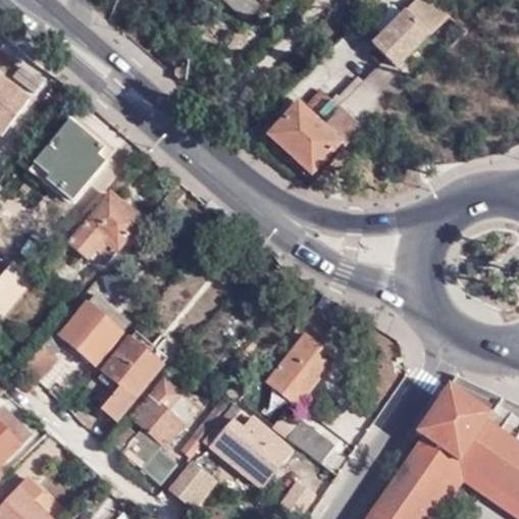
[(222,0),(242,16),(256,0),(222,0)]
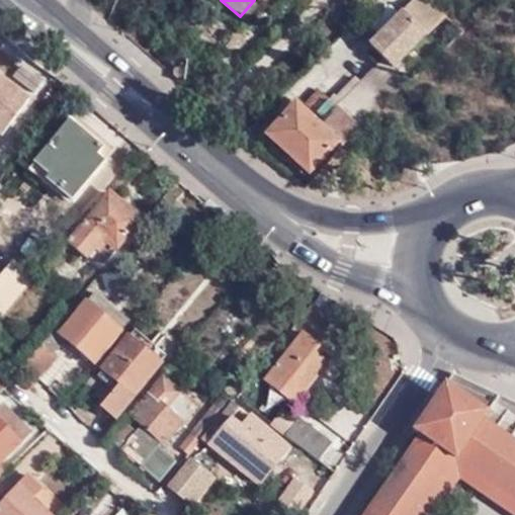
[(402,9),(367,45),(379,57),(390,67),(424,31),(402,9)]
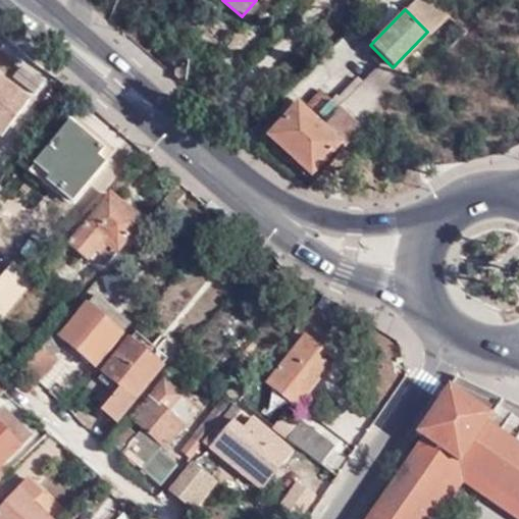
[(382,57),(360,80),(364,84),(382,101),(405,79),(393,67),(382,57)]
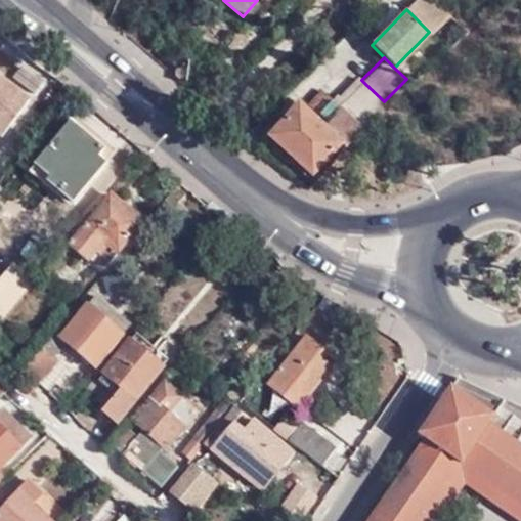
[(27,98),(0,78),(0,135),(27,98)]
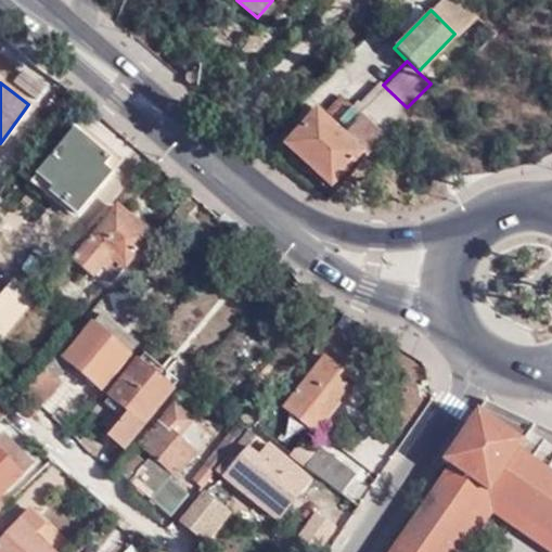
[(316,108),(283,141),(326,184),(359,151),(361,153),(407,107),(387,89),(383,85),(337,130),(316,108)]
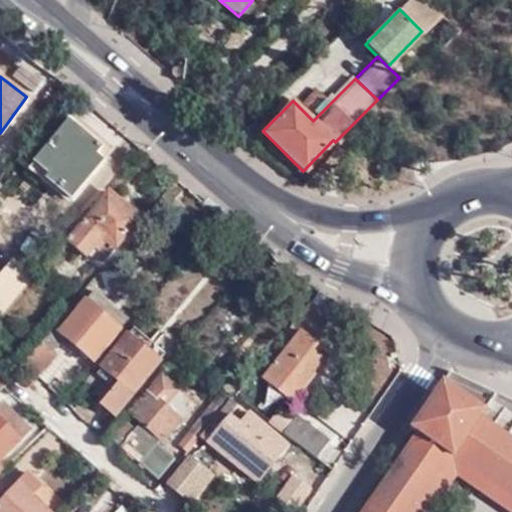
[(98,152),(104,145),(68,117),(33,159),(48,173),(47,177),(71,198),(104,158),(98,152)]
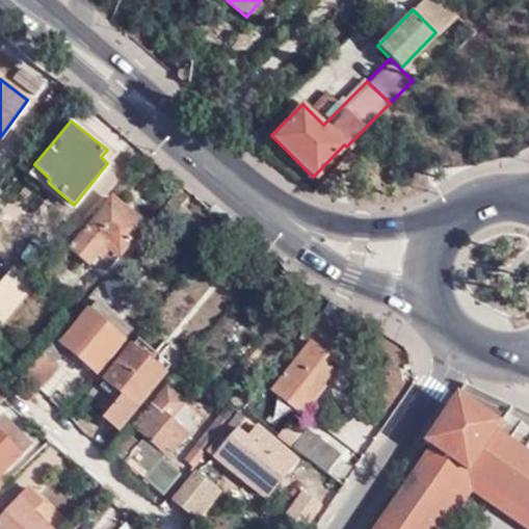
[(144,225),(111,195),(69,248),(88,265),(93,259),(106,269),(144,225)]
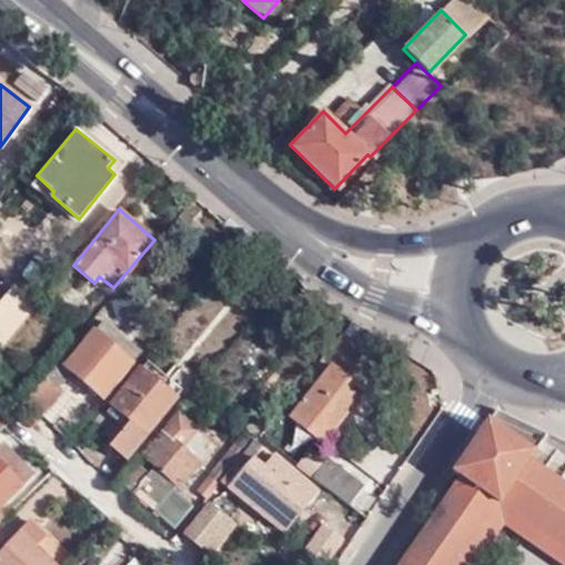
[(0,347),(1,349),(38,305),(14,284),(0,301),(0,347)]
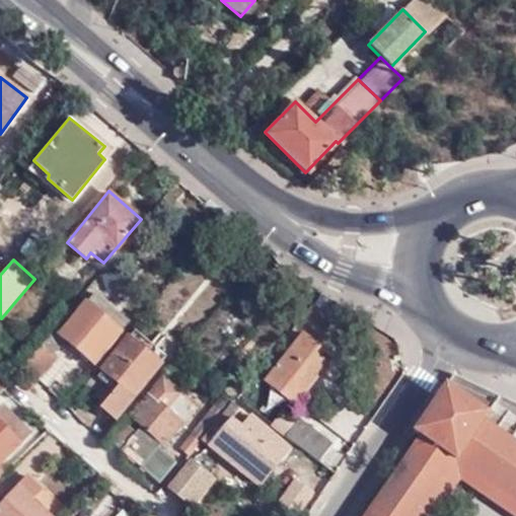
[(59,320),(20,368),(35,381),(55,358),(53,355),(65,340),(92,362),(113,339),(91,321),(99,311),(86,299),(65,323),(59,320)]
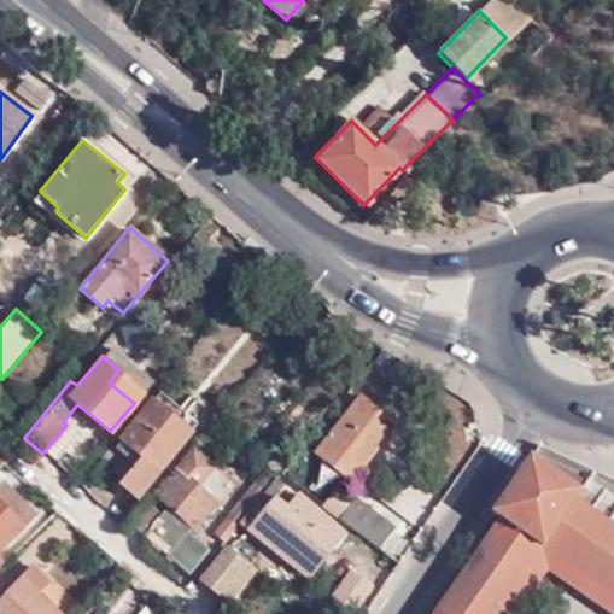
[(144,391),(118,370),(109,382),(134,403),(144,391)]
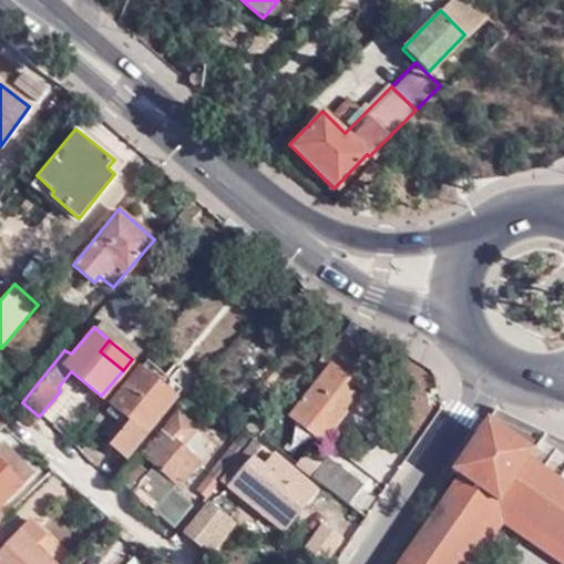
[(342,386),(348,376),(332,363),(290,418),(322,442),(357,397),(342,386)]
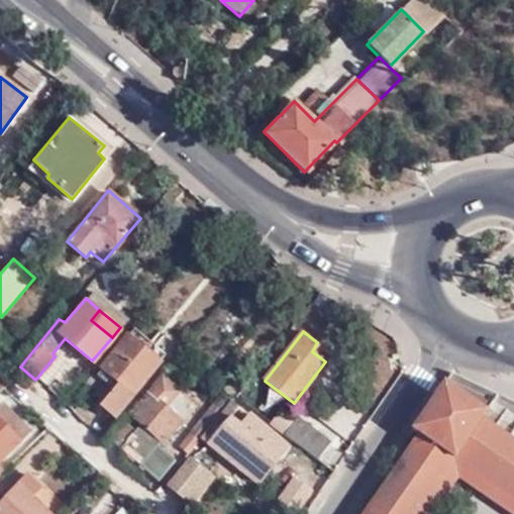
[(159,360),(129,334),(95,375),(105,384),(108,381),(114,386),(95,409),(109,421),(159,360)]
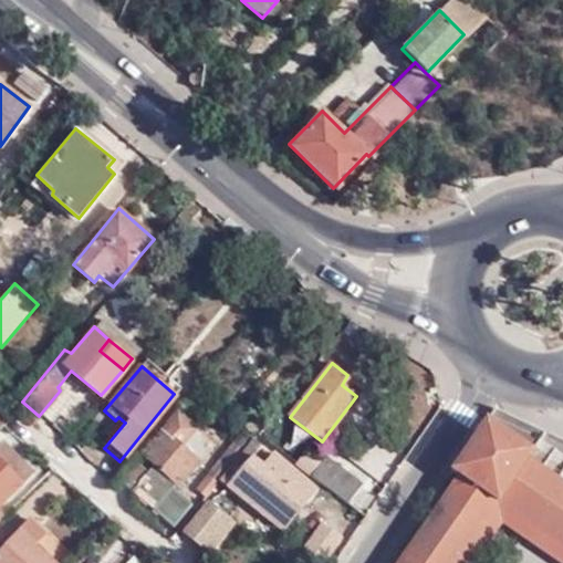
[(156,461),(152,466),(174,485),(179,479),(181,481),(215,440),(178,409),(145,451),(156,461)]
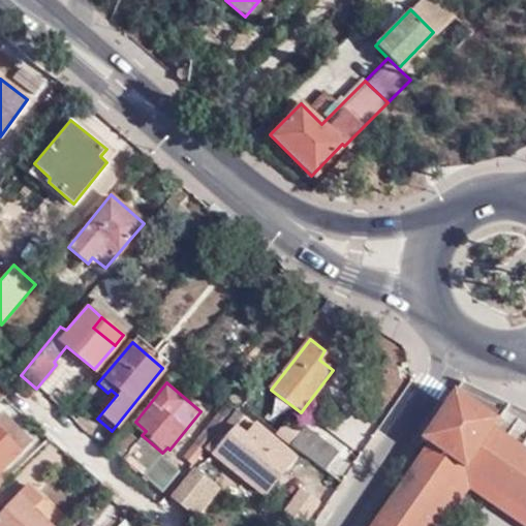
[(452,391),(419,437),(359,525),(424,525),(473,455),(525,490),(525,450),(491,426),(495,420),(453,391),(452,391)]
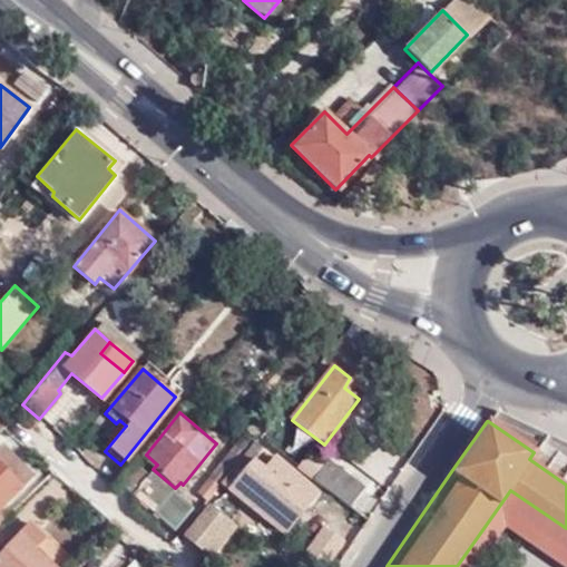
[(274,455),(254,441),(246,451),(221,481),(279,529),(302,499),(311,505),(321,491),(301,472),(299,475),(277,455),(274,455)]
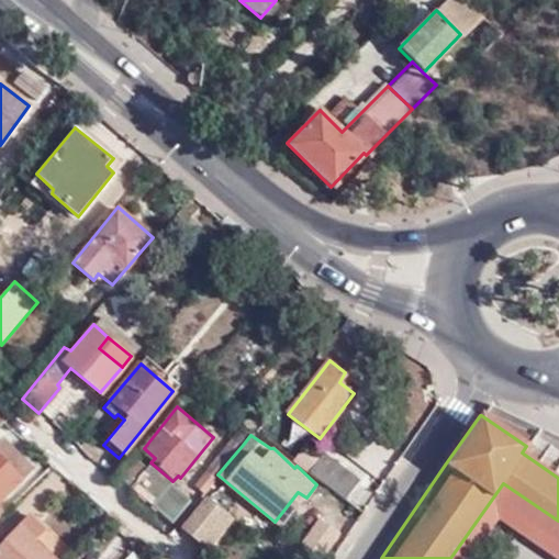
[(217,474),(243,445),(232,436),(194,480),(205,490),(217,474)]
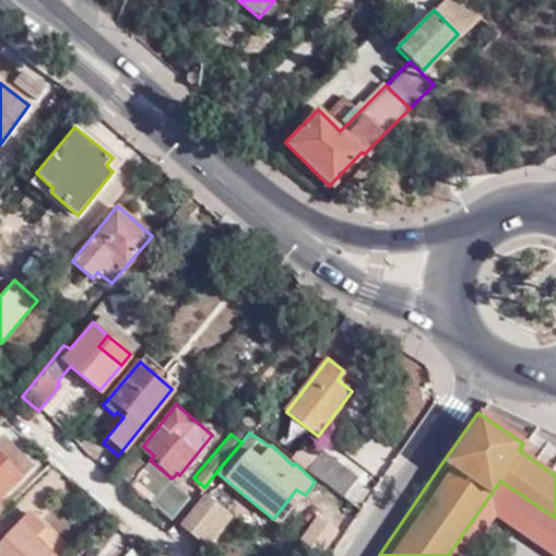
[(0,512),(4,509),(0,503),(0,499),(24,476),(11,462),(20,453),(4,436),(0,439),(0,512)]
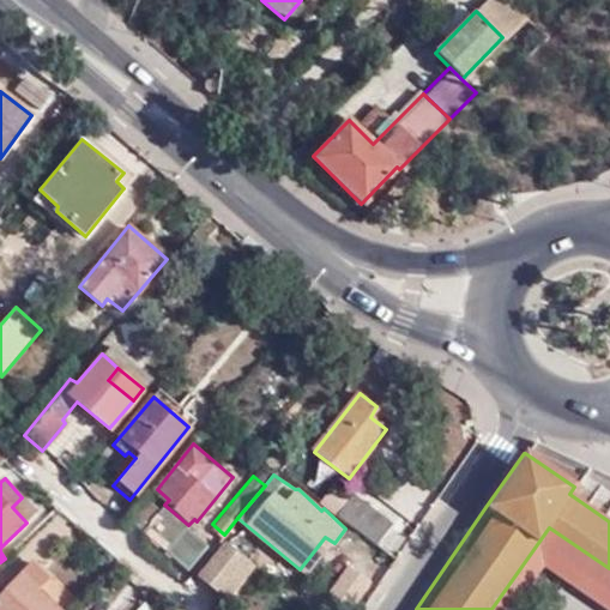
[(330,490),(320,502),(379,548),(396,526),(352,494),(345,503),(330,490)]
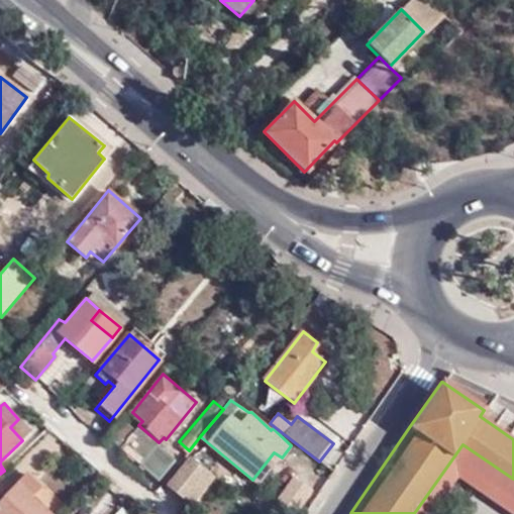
[(122,444),(136,428),(126,418),(111,435),(122,444)]
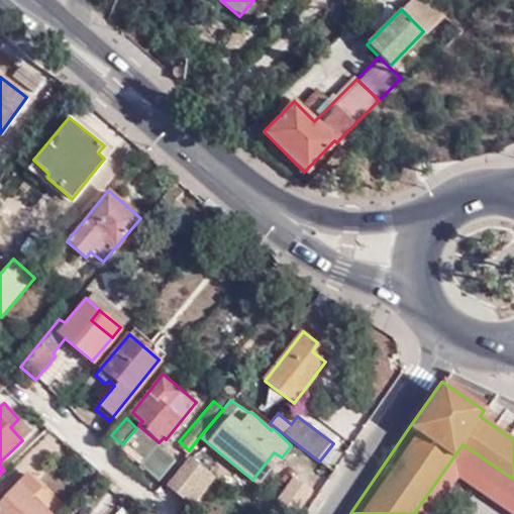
[(10,427),(22,440),(30,432),(18,419),(10,427)]
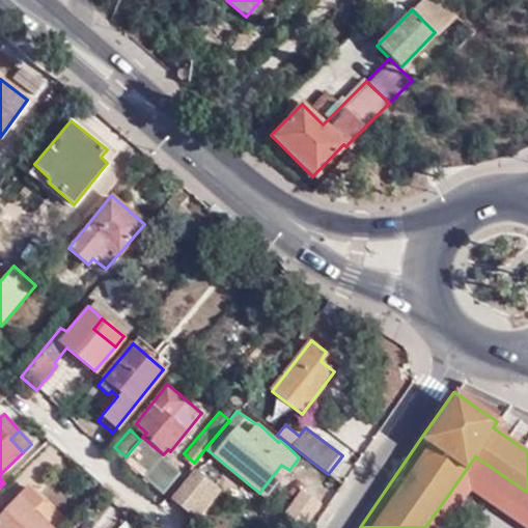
[(163,454),(142,437),(140,440),(126,456),(163,491),(182,472),(163,454)]
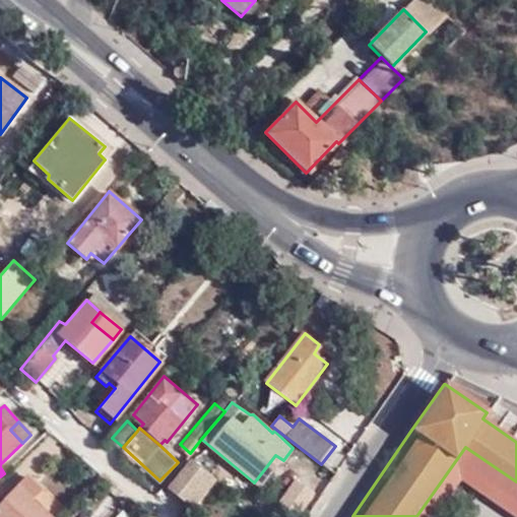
[(516,481),(465,447),(416,516),(432,516),(467,467),(516,501),(516,481)]
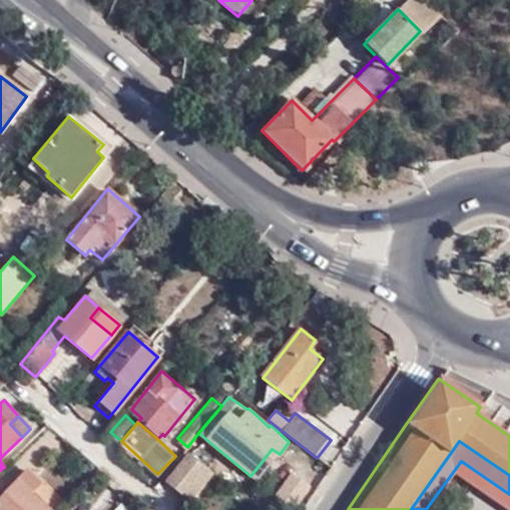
[(212,471),(193,454),(167,481),(186,499),(212,471)]
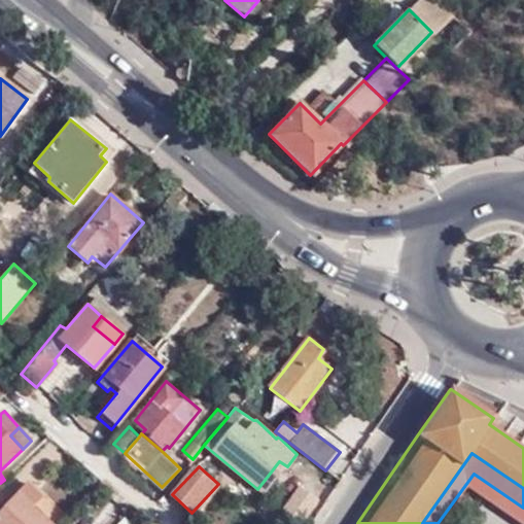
[(0,523),(56,523),(58,522),(36,500),(45,491),(32,478),(0,509),(0,523)]
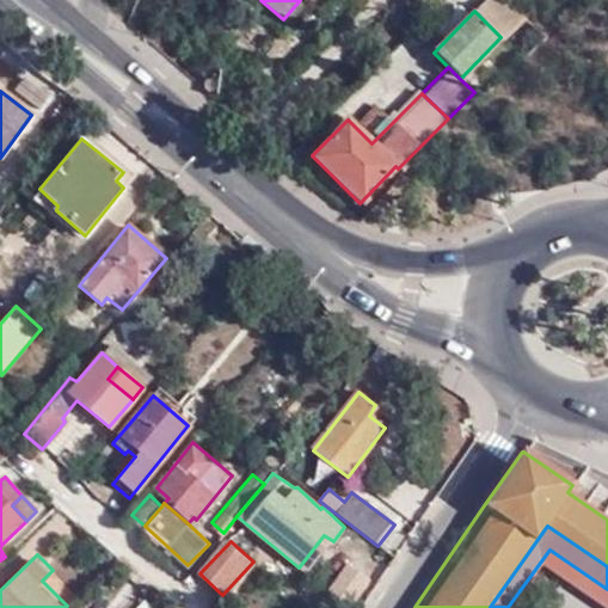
[(370,578),(344,560),(338,567),(333,565),(321,583),(350,605),(370,578)]
